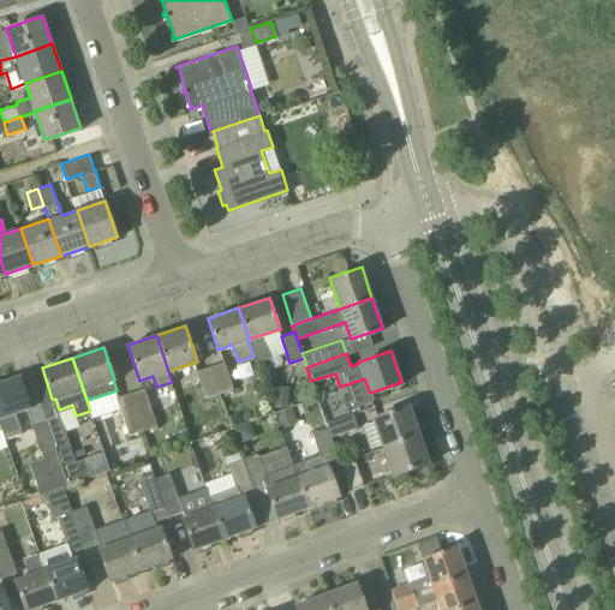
[(225,360),(210,365),(220,392),(233,387),(225,360)]
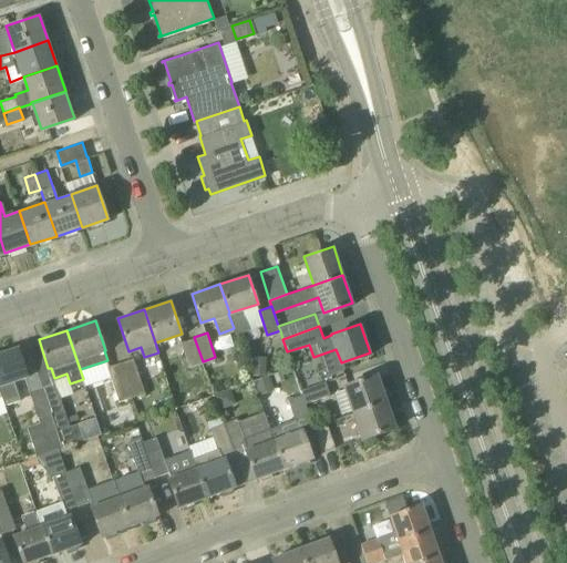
[(189,366),(203,361),(194,337),(181,340),(189,366)]
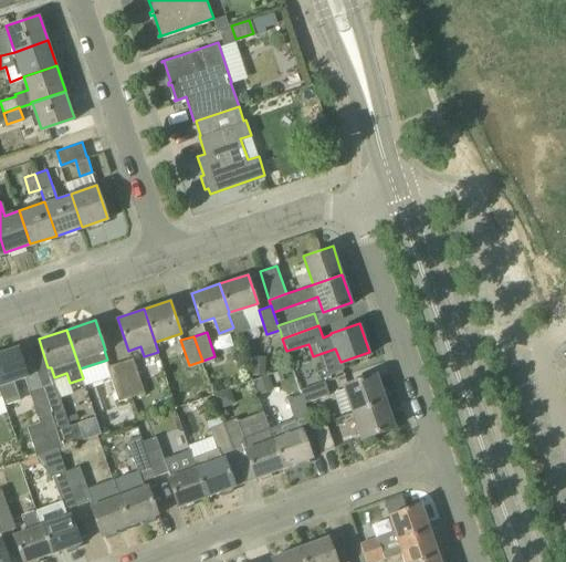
[(13,380),(27,375),(21,357),(18,346),(0,351),(0,388),(2,394),(4,403),(20,397),(13,380)]
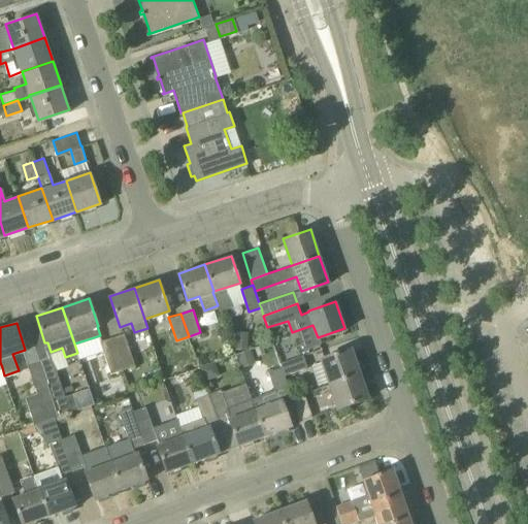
[(112,336),(123,368),(135,364),(124,332),(112,336)]
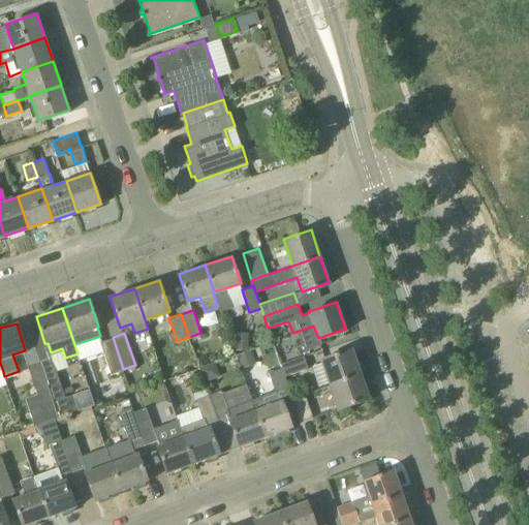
[(123,369),(113,337),(100,341),(111,373),(123,369)]
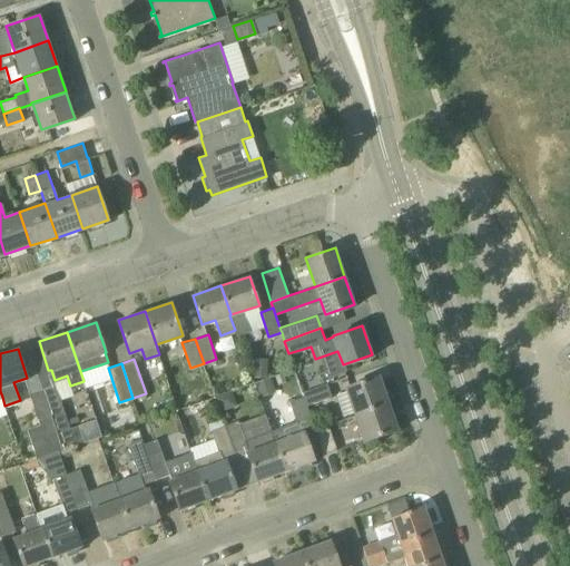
[(345,388),(355,413),(389,402),(379,376),(345,388)]
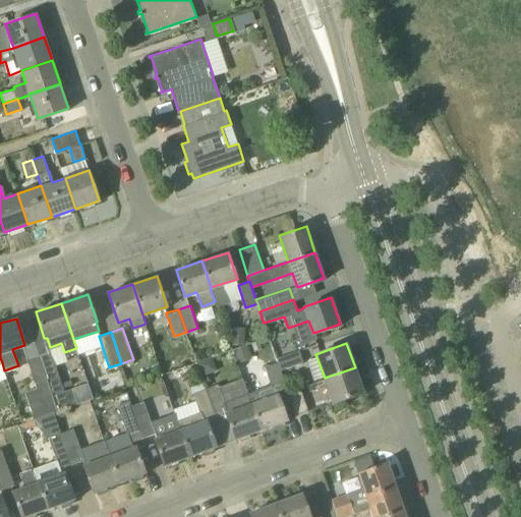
[(276,357),(277,361),(280,369),(303,361),(299,349),(276,357)]
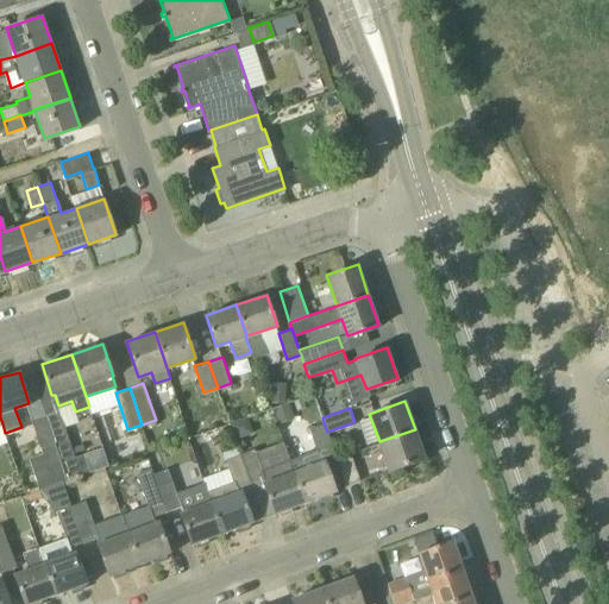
[(69,438),(64,425),(60,410),(45,415),(67,478),(90,470),(85,453),(75,455),(69,438)]
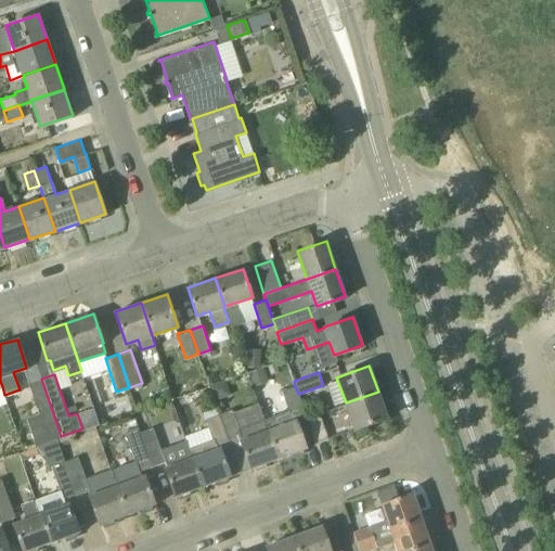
[(55,437),(61,436),(41,379),(29,383),(37,408),(39,412),(26,417),(36,445),(55,437)]
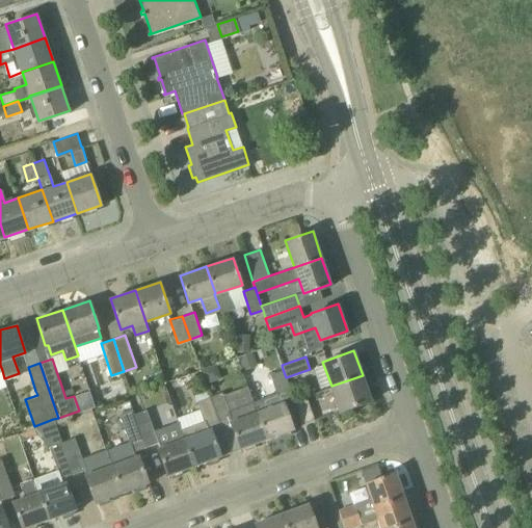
[(253,400),(267,439),(293,429),(283,401),(281,402),(278,397),(291,392),(286,377),(283,369),(270,373),(276,392),(253,400)]
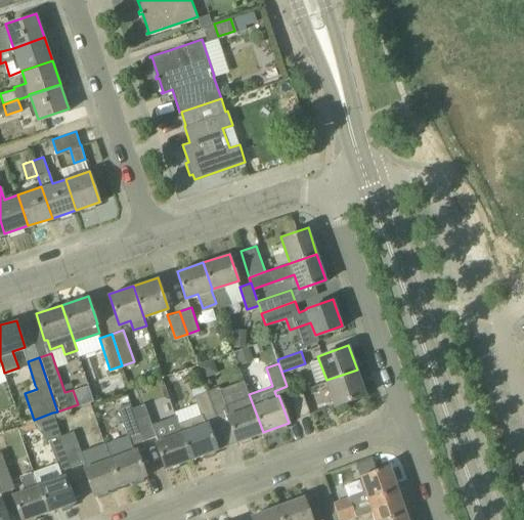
[(357,370),(326,380),(335,404),(365,394),(357,370)]
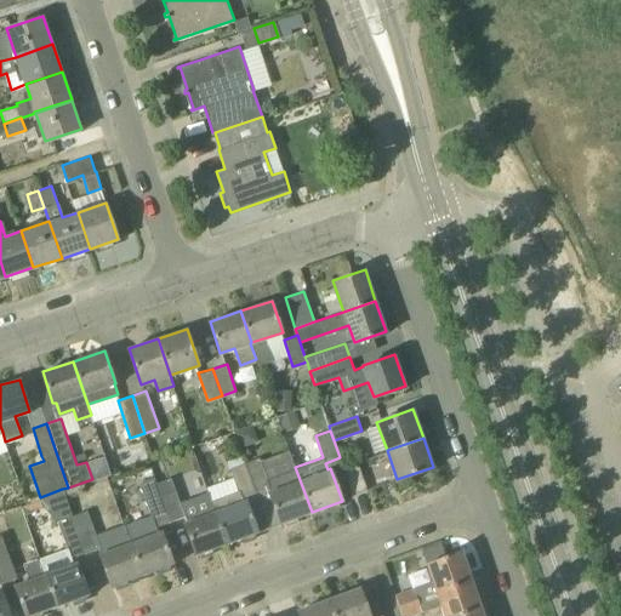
[(238,490),(211,501),(227,543),(257,531),(246,500),(244,501),(241,494),(255,489),(244,461),(241,455),(227,460),(238,490)]
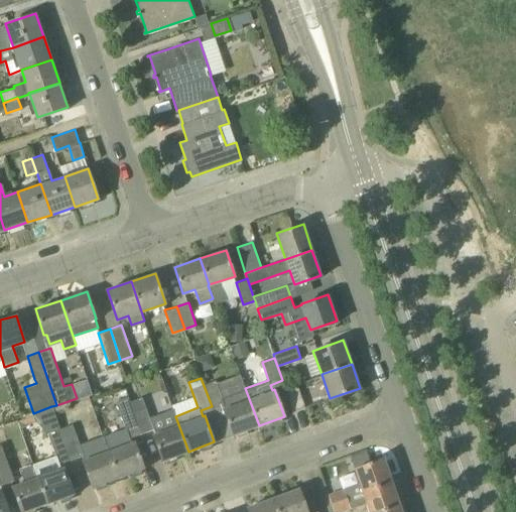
[(259,425),(245,388),(242,379),(219,387),(215,378),(203,383),(212,406),(223,402),(225,408),(223,408),(233,434),(259,425)]
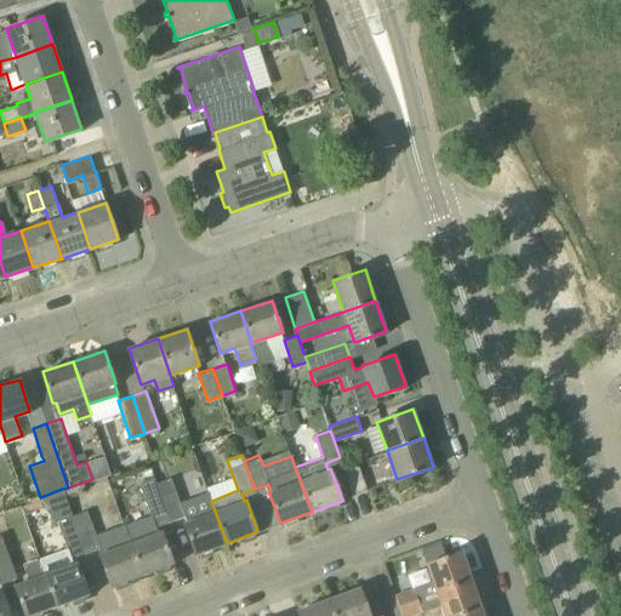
[(358,461),(343,466),(352,492),(366,488),(358,461)]
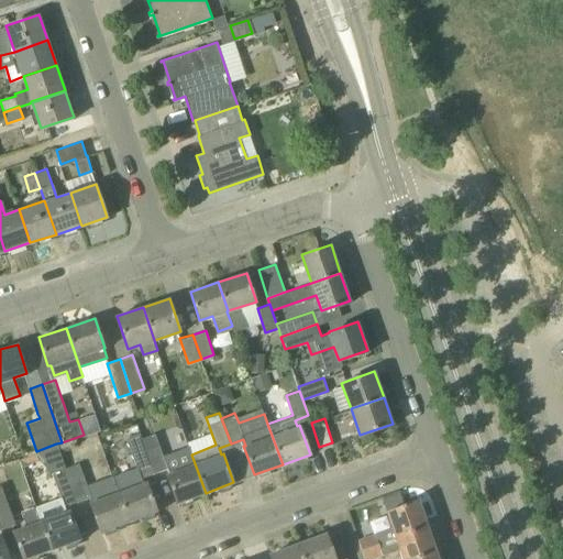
[(112,475),(114,482),(129,521),(157,511),(146,482),(143,483),(141,477),(154,472),(142,438),(140,431),(127,437),(138,467),(112,475)]
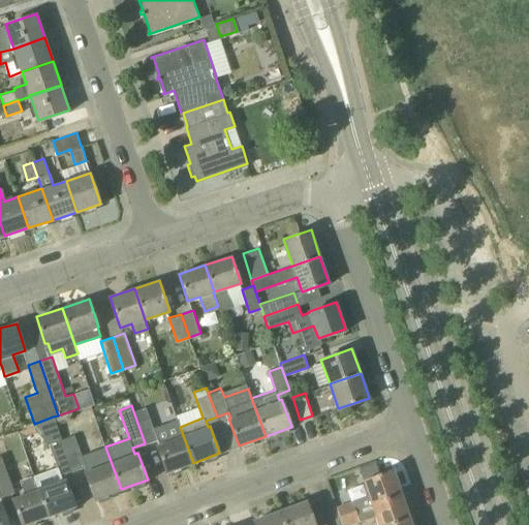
[(193,463),(180,427),(177,419),(153,428),(146,406),(133,411),(145,443),(157,438),(159,444),(157,445),(166,472),(193,463)]
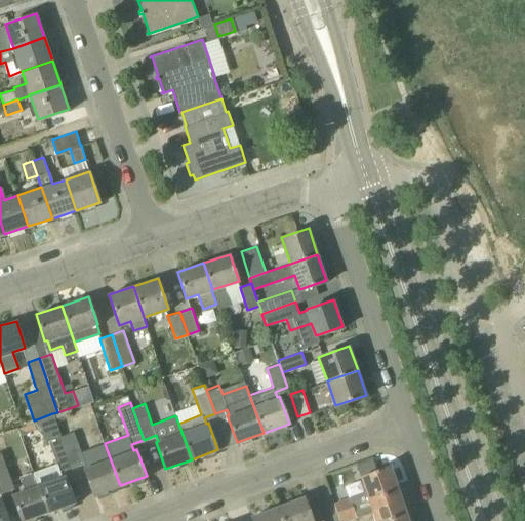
[(59,471),(72,466),(62,436),(52,413),(34,421),(35,425),(49,441),(59,471)]
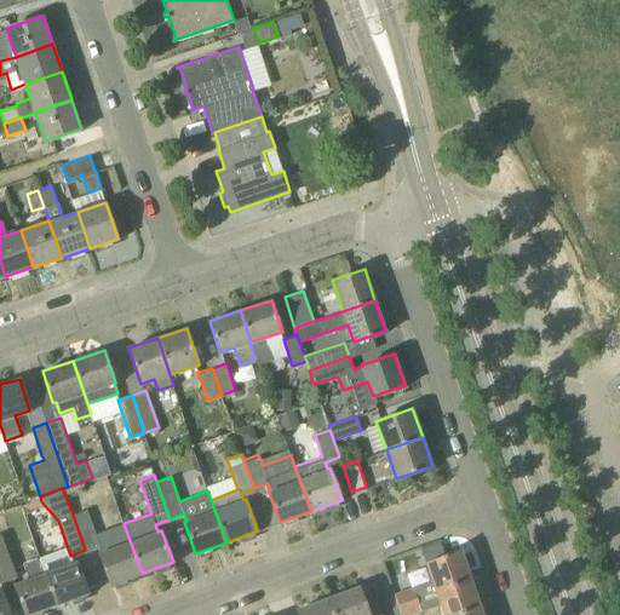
[(142,573),(126,530),(98,540),(87,510),(73,515),(85,550),(101,545),(103,552),(99,553),(110,585),(142,573)]
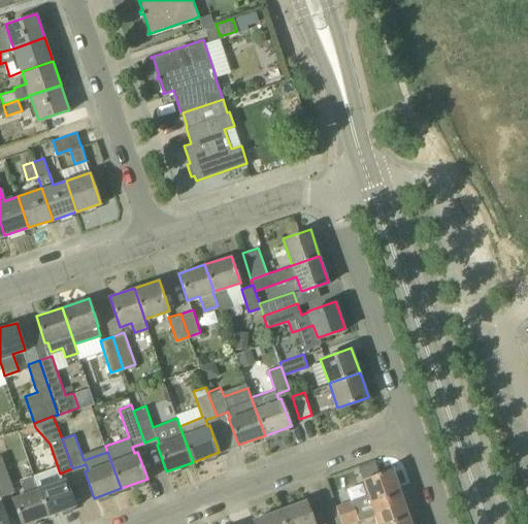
[(0,493),(1,495),(13,491),(0,456),(0,493)]
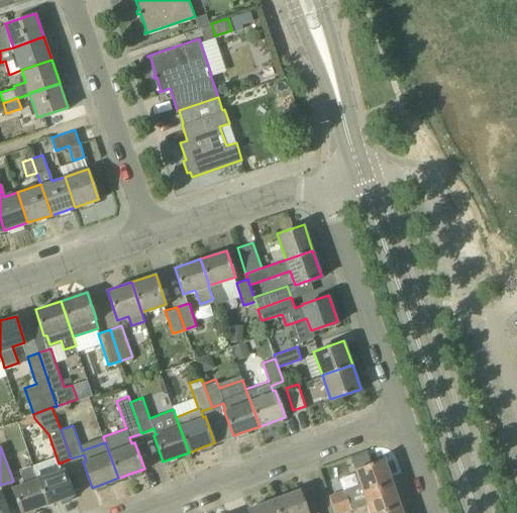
[(355,469),(372,464),(367,449),(350,455),(355,469)]
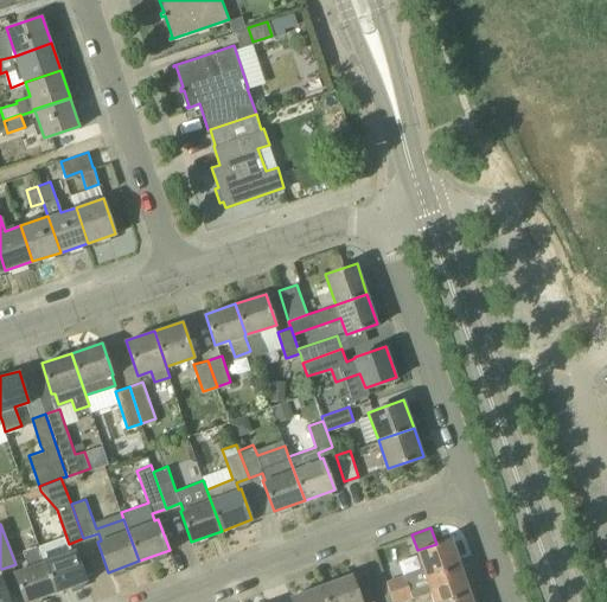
[(38,545),(56,591),(87,581),(75,549),(70,551),(64,536),(38,545)]
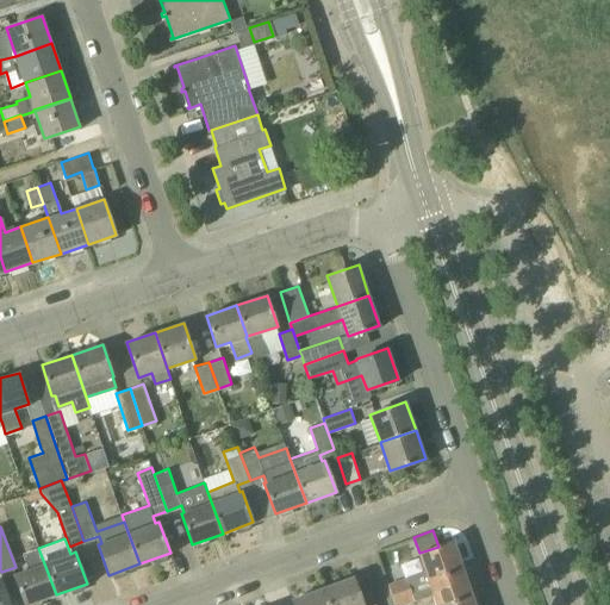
[(392,594),(464,569),(454,541),(439,547),(419,553),(425,571),(388,584),(392,594)]
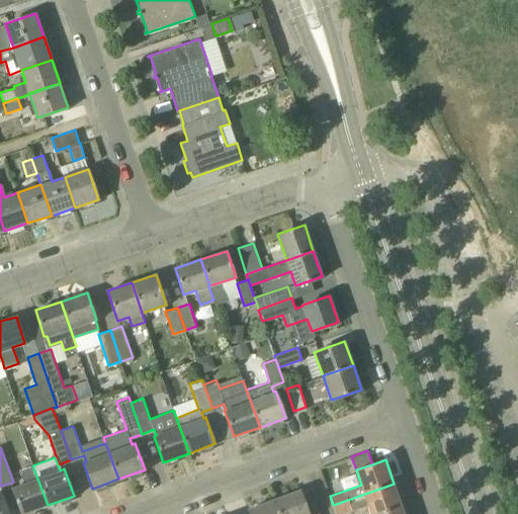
[(22,513),(48,505),(32,465),(19,470),(24,484),(12,488),(21,513),(22,513)]
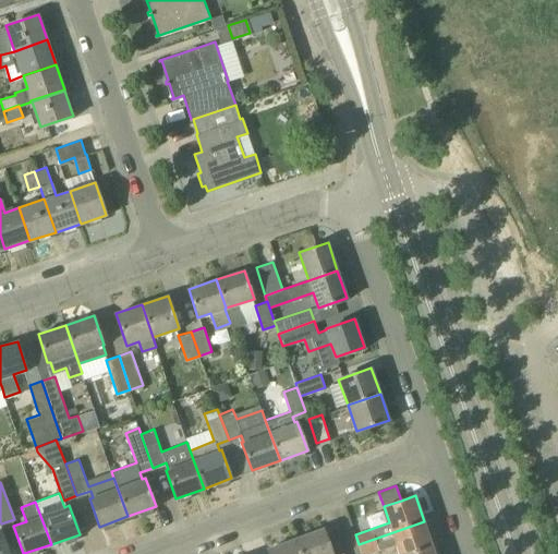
[(396,542),(399,553),(408,553),(432,546),(424,521),(359,544),(362,553),(396,542)]
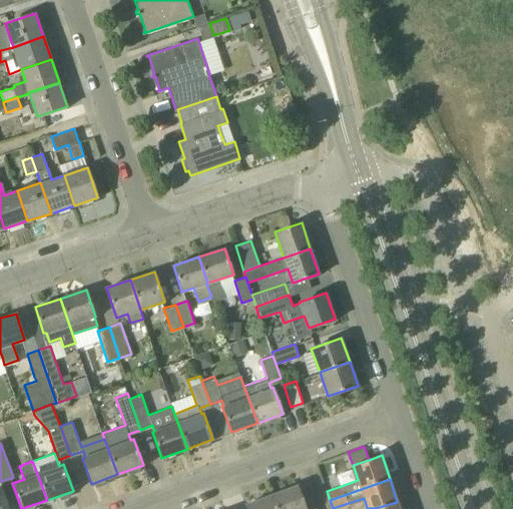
[(306,508),(297,485),(272,494),(277,508),(306,508)]
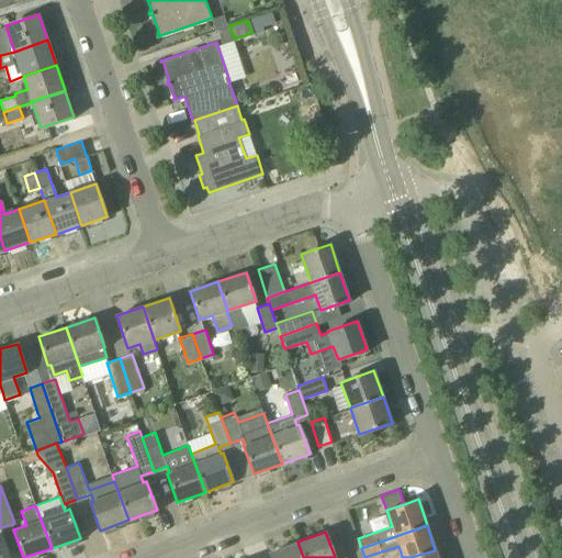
[(303,557),(298,542),(269,551),(271,557),(303,557)]
